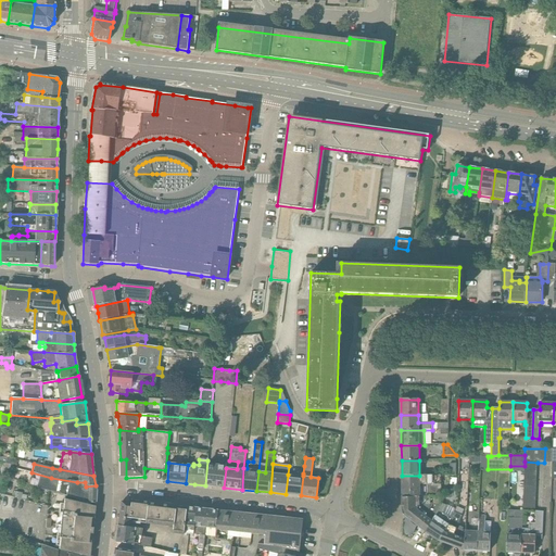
[(0,477),(8,479),(9,466),(2,465),(0,477)]
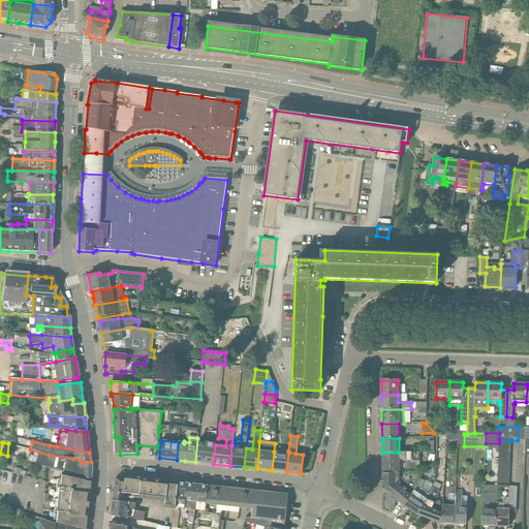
[(201,463),(213,464),(215,445),(204,444),(201,463)]
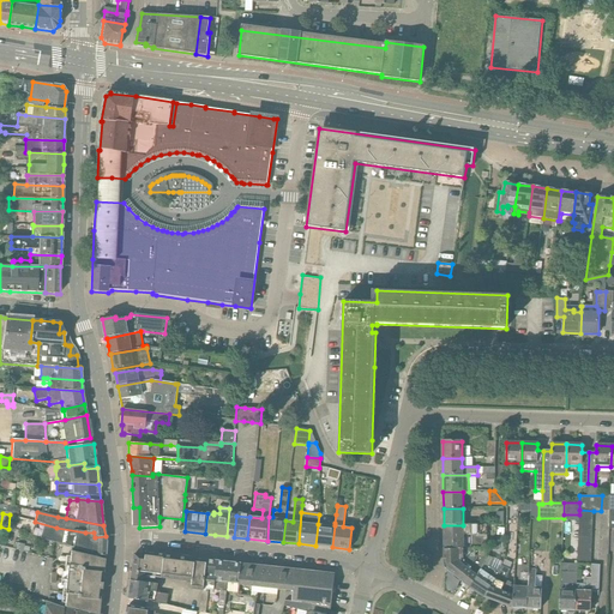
[(332,547),(335,525),(330,525),(318,524),(315,546),(332,547)]
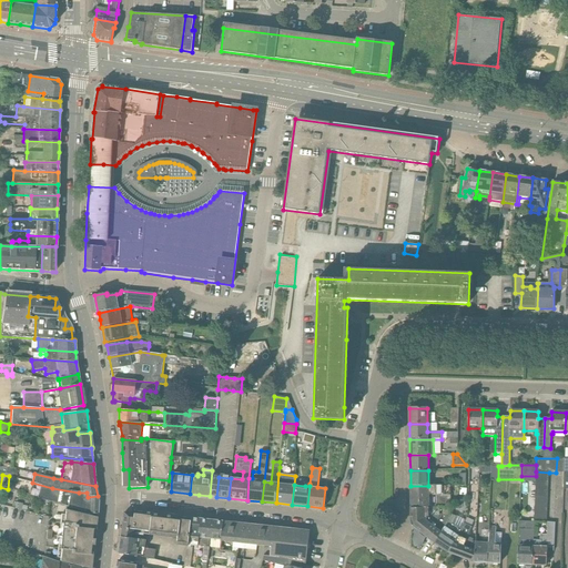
[(411,495),(429,495),(436,495),(450,495),(450,485),(428,486),(411,486),(411,495)]
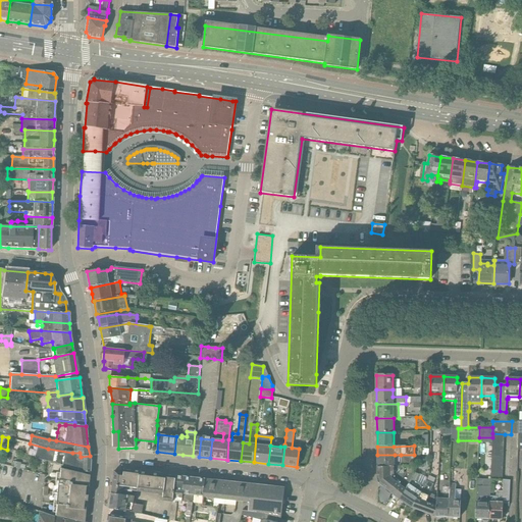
[(59,474),(89,477),(90,473),(90,460),(90,456),(81,457),(80,453),(72,453),(72,458),(67,458),(67,459),(38,450),(35,458),(60,465),(60,469),(59,474)]
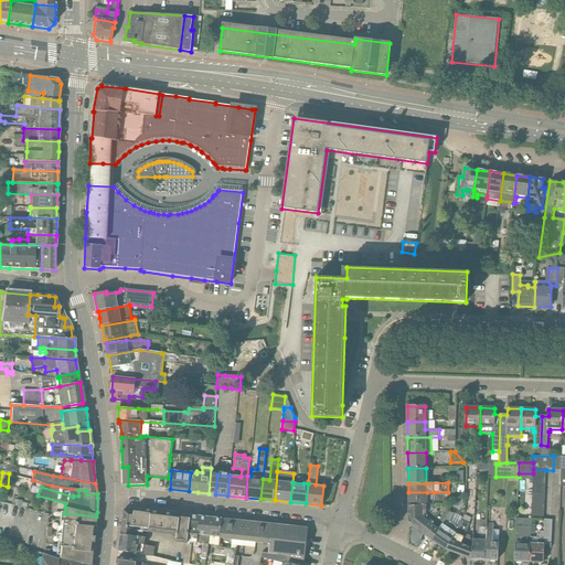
[(408,505),(432,504),(432,500),(427,500),(427,492),(408,492),(408,505)]
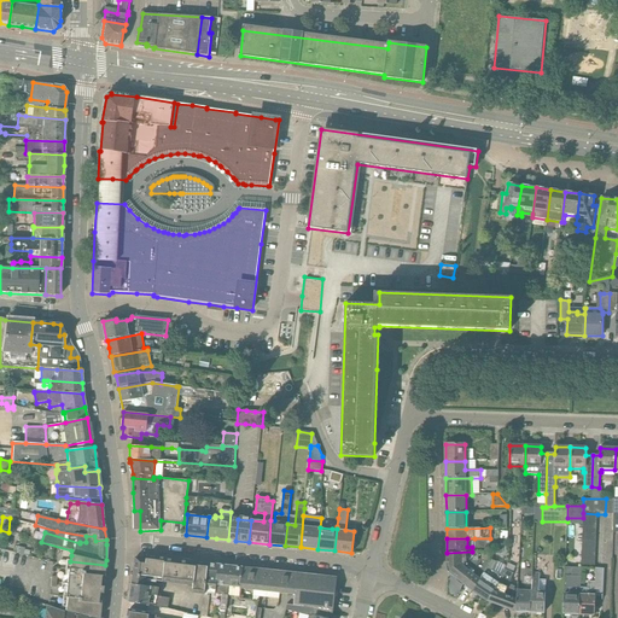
[(490,548),(490,538),(474,538),(474,548),(490,548)]
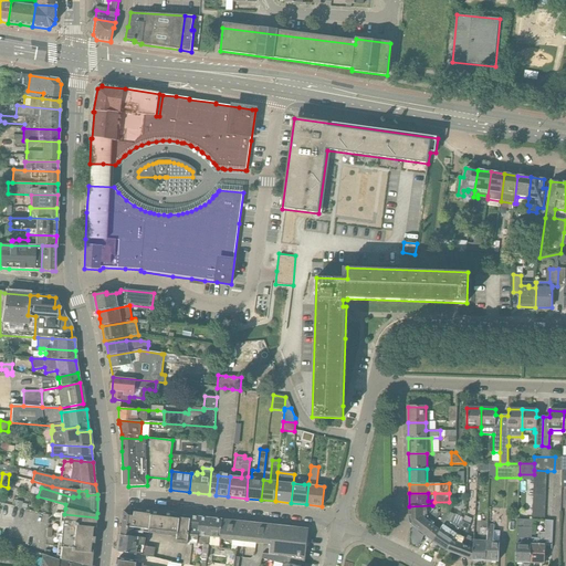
[(410,523),(421,532),(438,506),(438,505),(432,505),(409,506),(409,522),(410,523)]
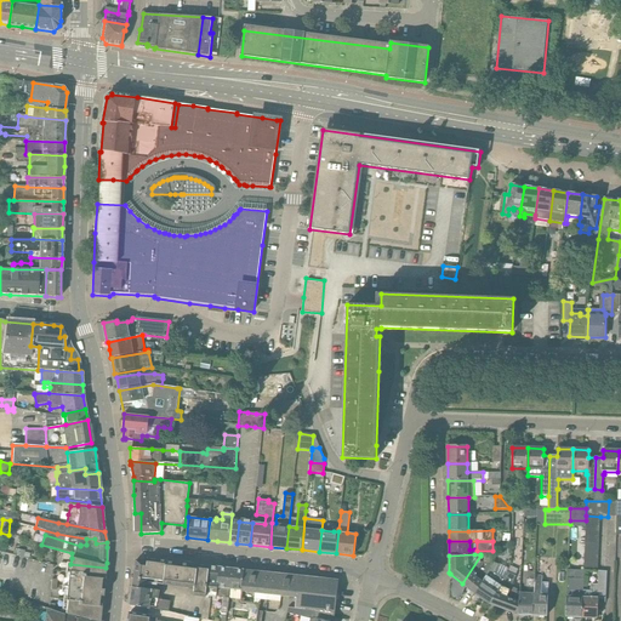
[(474,594),(490,604),(505,577),(495,573),(499,565),(502,557),(496,554),(486,576),(474,594)]
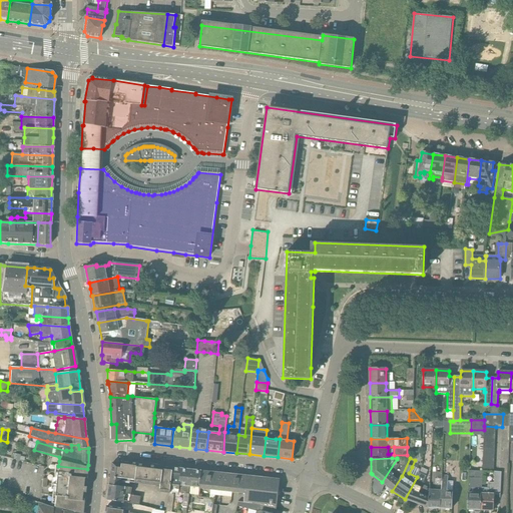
[(392,491),(402,476),(396,472),(397,467),(397,459),(382,482),(392,491)]
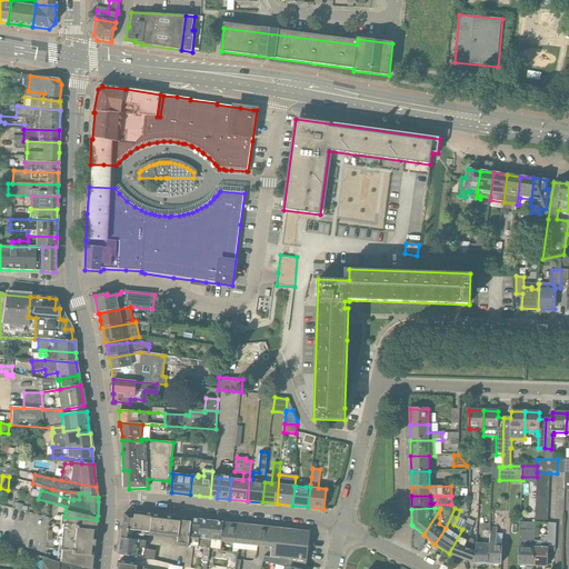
[(135,536),(135,531),(137,512),(136,512),(136,516),(125,513),(122,533),(135,536)]
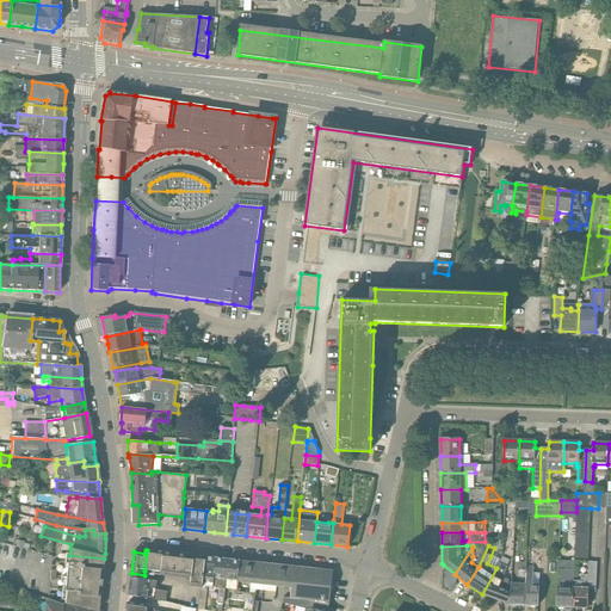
[(161,576),(185,579),(187,555),(147,550),(144,571),(161,572),(161,576)]
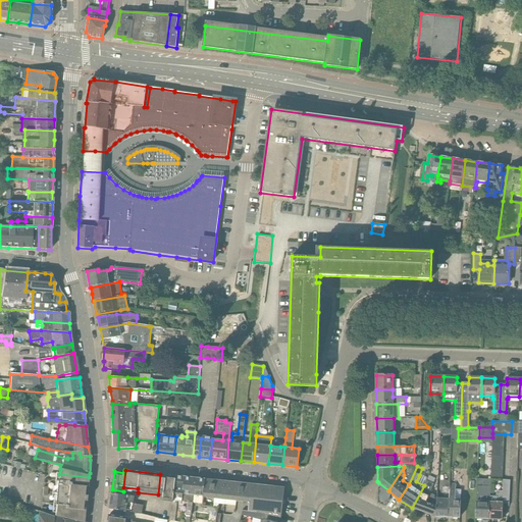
[(81,521),(83,521),(87,498),(89,477),(59,474),(55,473),(54,486),(52,485),(51,500),(53,500),(51,513),(55,514),(55,516),(81,521)]
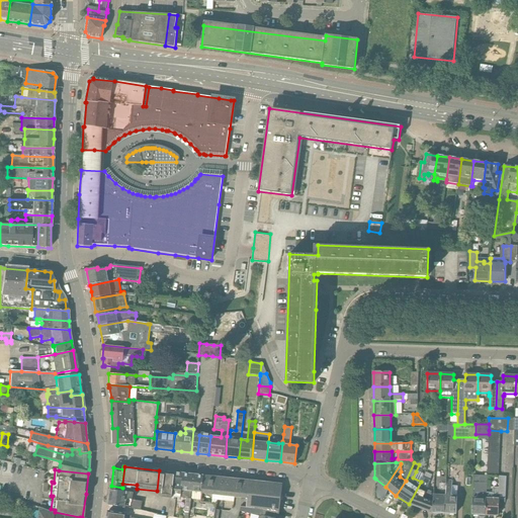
[(161,498),(170,499),(173,472),(159,470),(157,491),(162,492),(161,498)]
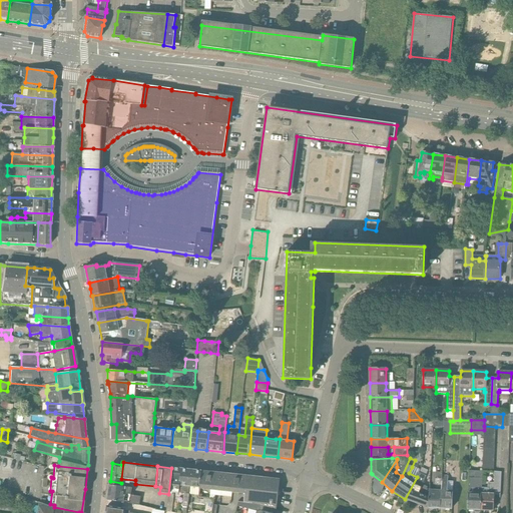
[(174,493),(178,493),(180,469),(171,468),(168,494),(166,512),(172,512),(174,493)]
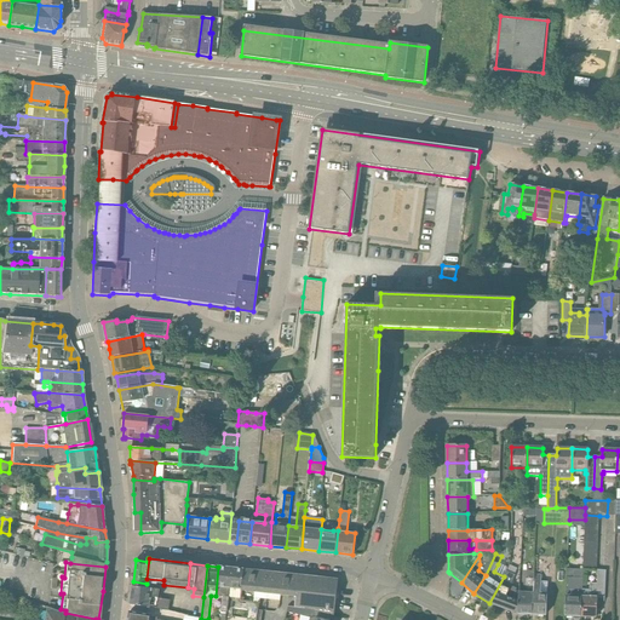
[(228,612),(229,590),(233,568),(219,566),(218,567),(216,596),(222,597),(220,612),(228,612)]
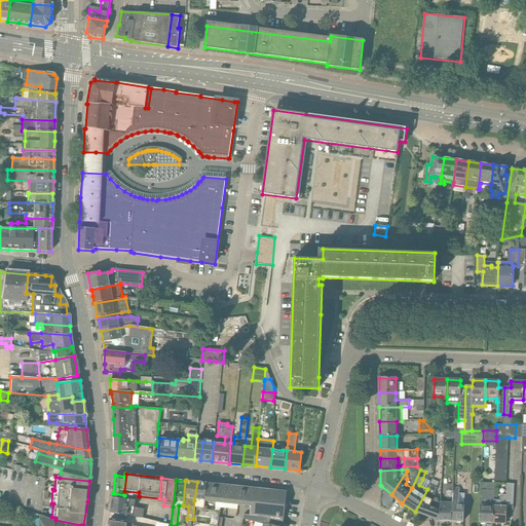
[(204,501),(205,501),(208,483),(197,482),(194,500),(204,501)]
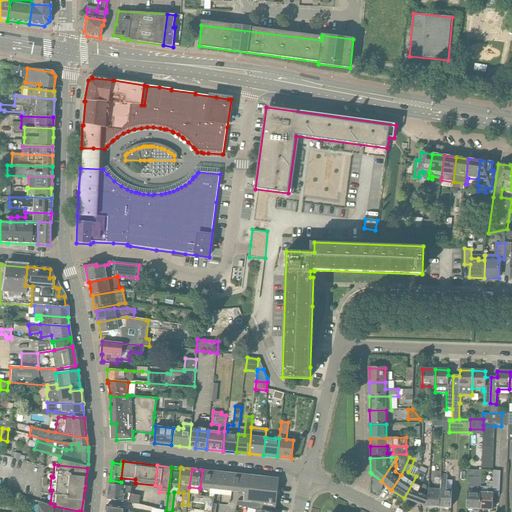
[(200,488),(210,489),(212,471),(202,470),(200,488)]
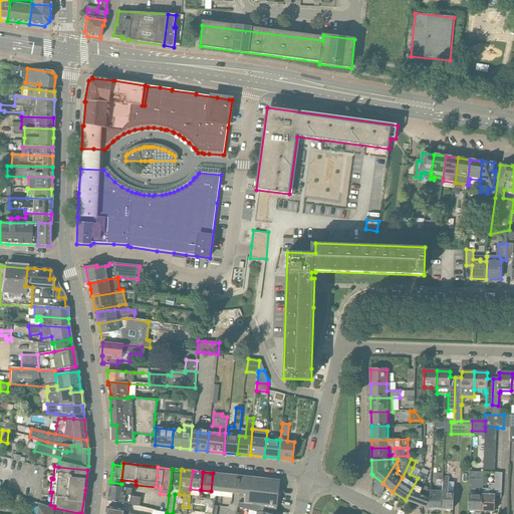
[(211,491),(222,492),(224,474),(213,473),(211,491)]
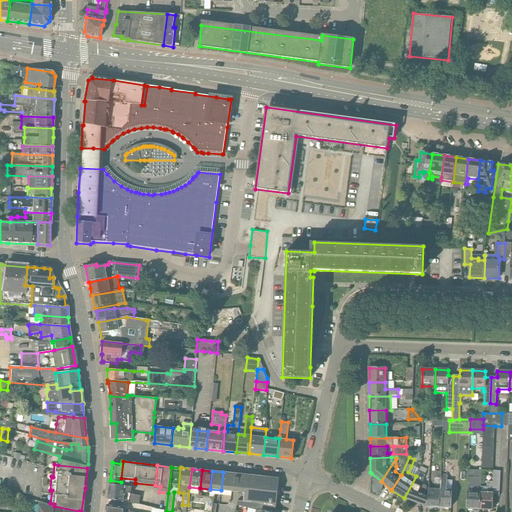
[(427,507),(439,507),(441,474),(441,472),(434,471),(434,474),(433,474),(433,485),(429,485),(428,486),(427,507)]
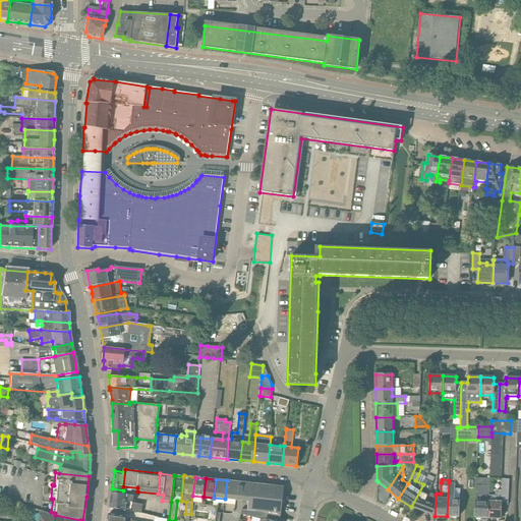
[(474,518),(487,518),(489,496),(489,494),(489,485),(482,485),(481,485),(481,480),(476,479),(476,485),(475,485),(474,518)]
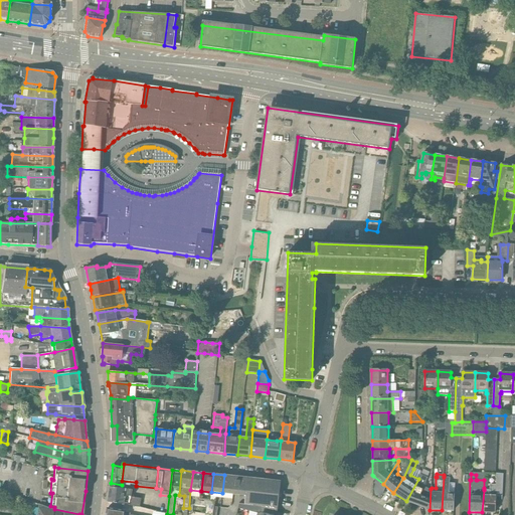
[(222,493),(233,494),(235,476),(224,475),(222,493)]
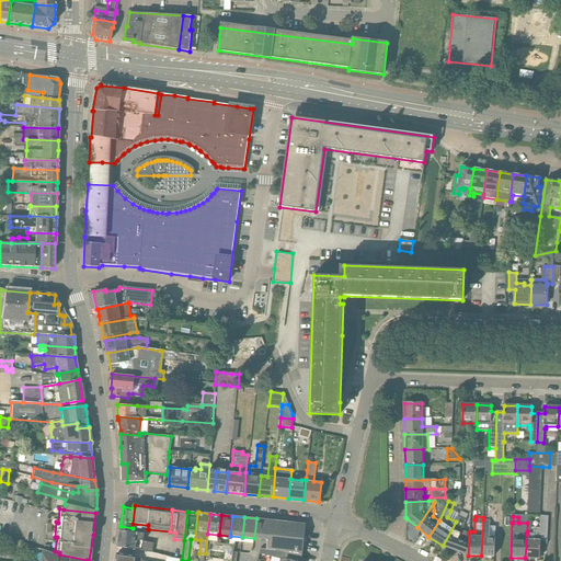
[(443,546),(468,556),(469,533),(462,530),(466,521),(458,517),(456,522),(443,546)]
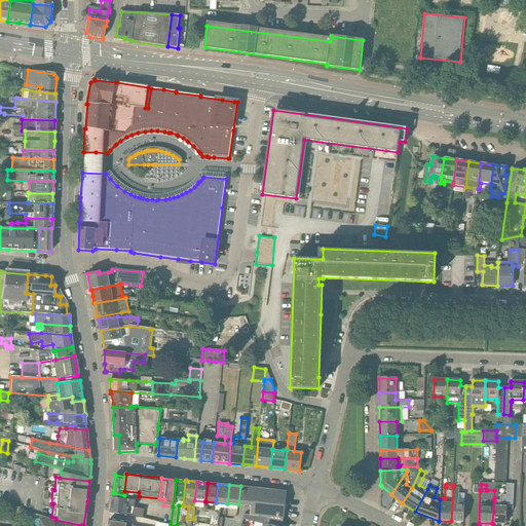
[(246,501),(285,505),(287,491),(248,487),(246,501)]
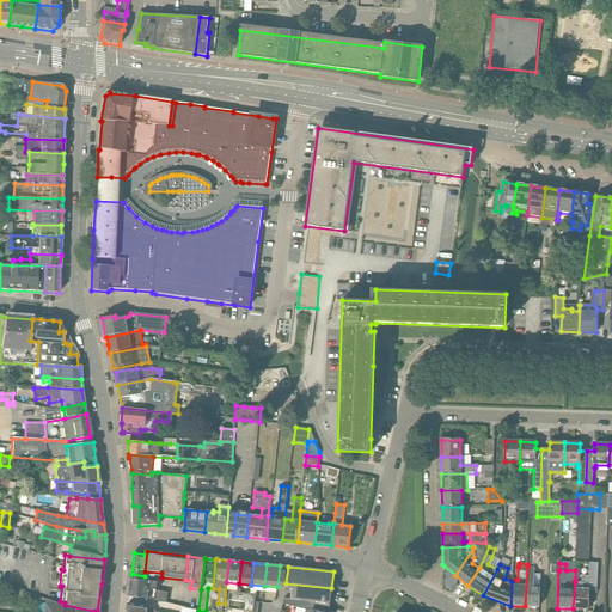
[(525,606),(539,607),(540,586),(533,585),(534,568),(527,567),(525,606)]
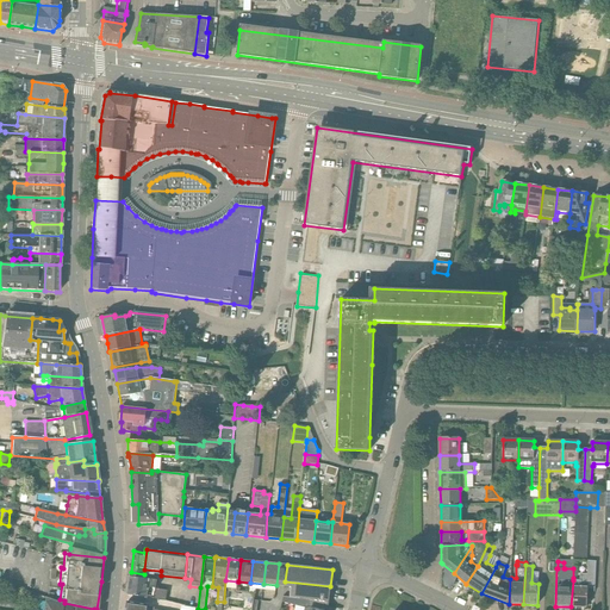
[(154,599),(156,589),(157,580),(143,579),(144,574),(131,572),(128,596),(145,598),(148,599),(148,598),(154,599)]
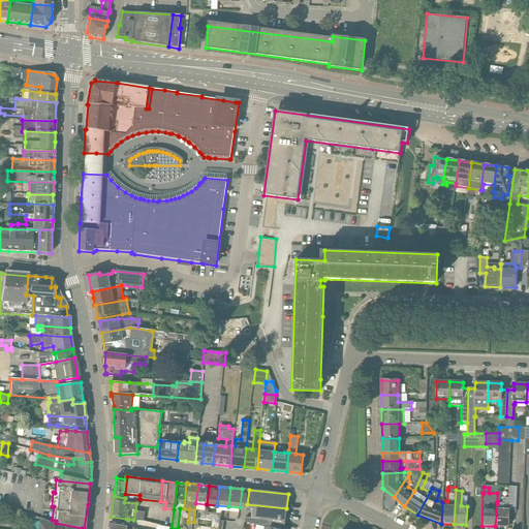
[(509,509),(504,509),(504,503),(497,503),(495,526),(509,527),(509,509)]
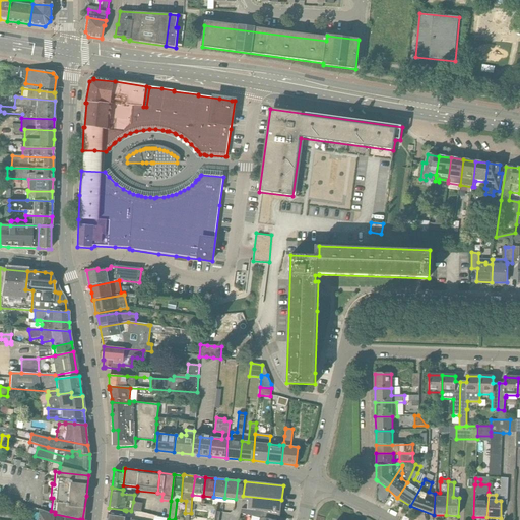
[(263,513),(279,516),(281,500),(243,496),(243,500),(248,500),(247,509),(263,513)]
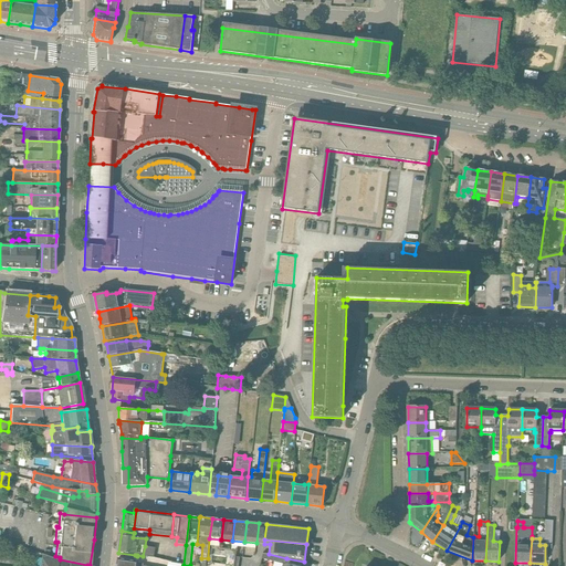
[(145,546),(143,556),(154,557),(156,548),(145,546)]
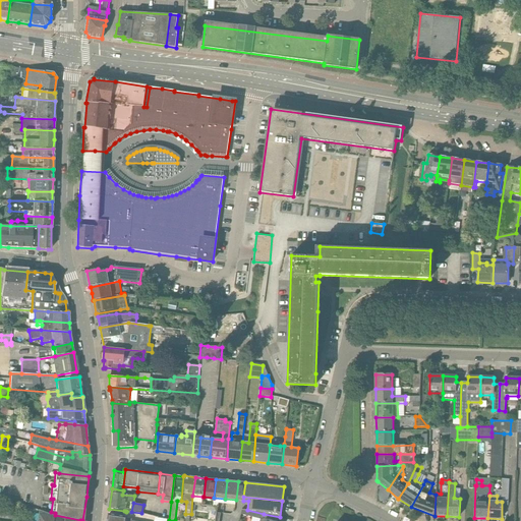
[(240,515),(256,519),(263,520),(263,519),(264,514),(247,510),(241,510),(240,515)]
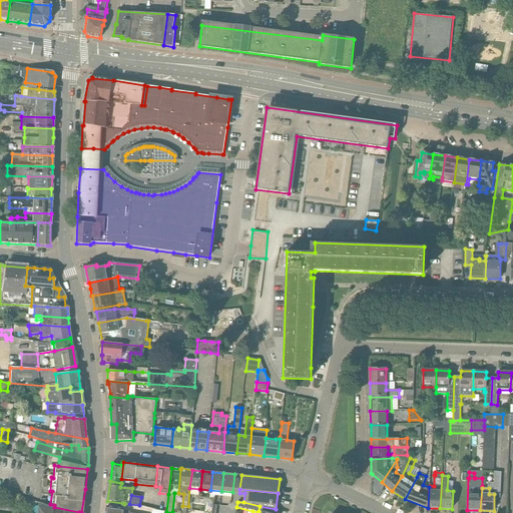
[(76,512),(74,512),(63,511),(52,507),(52,508),(38,503),(36,512),(76,512)]
